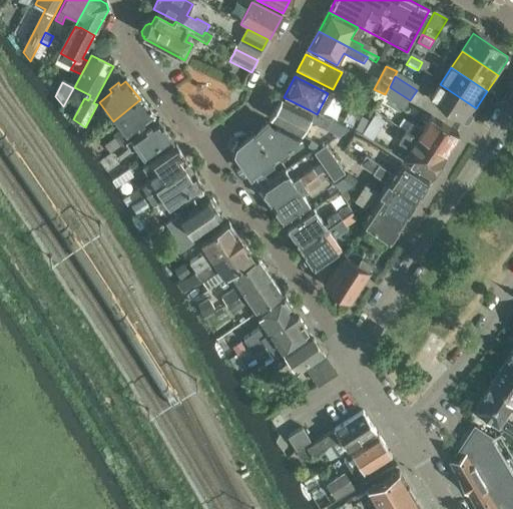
[(476,108),(440,84),(429,101),(463,124),(467,122),(476,108)]
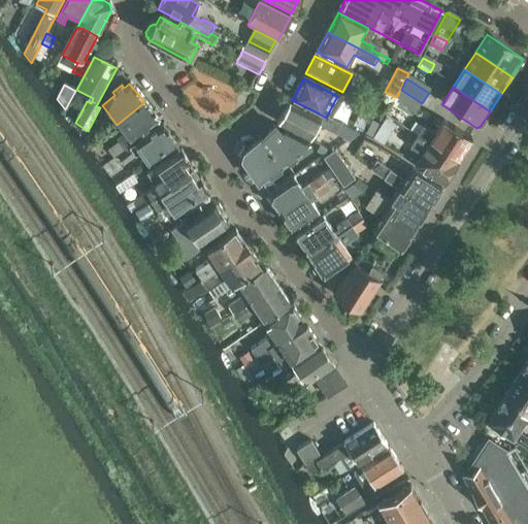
[(422,103),(401,90),(393,104),(414,117),(422,103)]
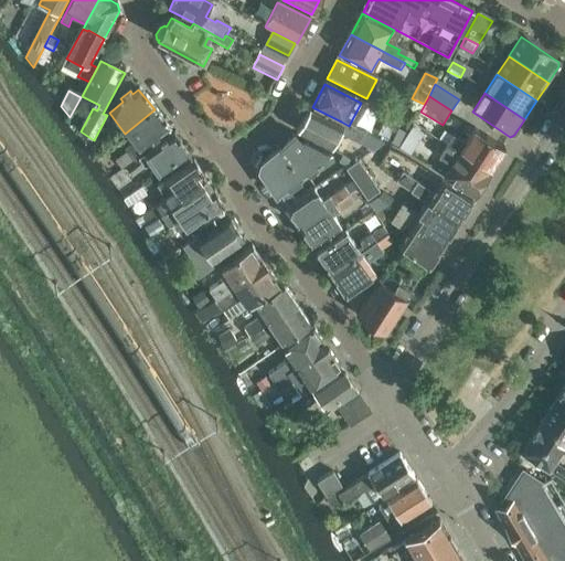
[(155,109),(125,134),(135,146),(130,149),(126,152),(128,156),(116,163),(123,173),(127,170),(138,161),(139,161),(136,157),(171,129),(164,122),(163,122),(155,109)]
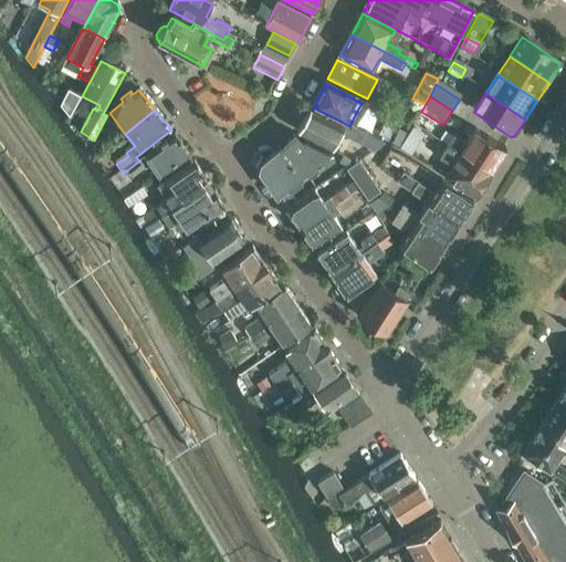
[(296,135),(331,152),(342,134),(347,136),(346,138),(374,153),(386,145),(365,135),(365,134),(353,128),(349,132),(311,113),(296,135)]
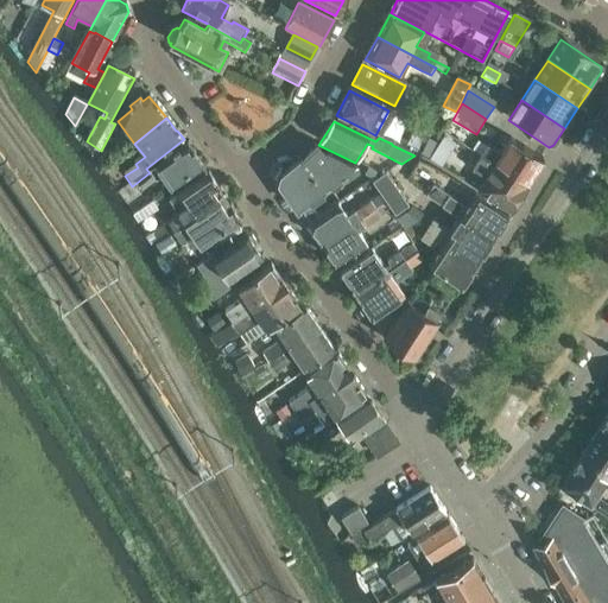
[(420,159),(430,163),(442,134),(432,131),(420,159)]
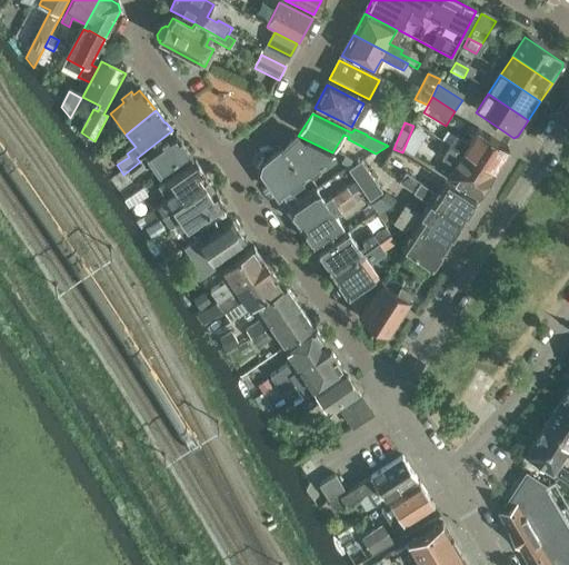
[(441,145),(449,150),(492,178),(507,155),(508,155),(508,154),(507,152),(506,154),(478,135),(477,134),(476,134),(477,135),(468,148),(456,140),(455,140),(447,136),(441,145)]
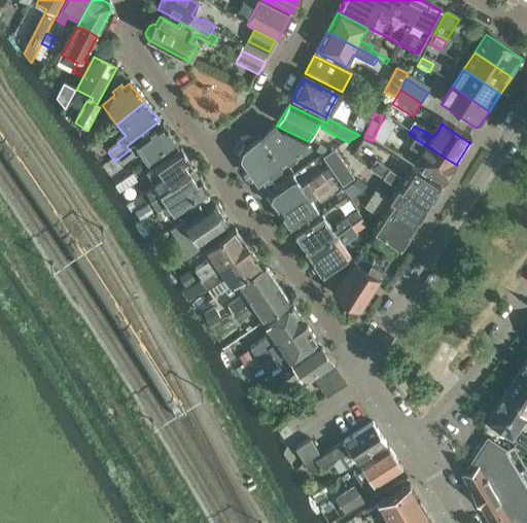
[(177,146),(164,127),(135,146),(148,166),(177,146)]
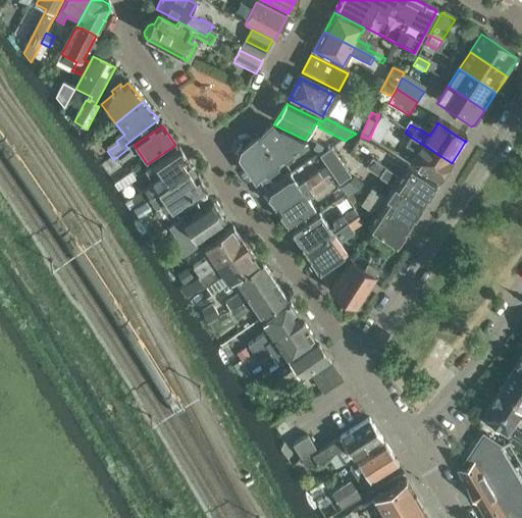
[(270,127),(255,141),(276,169),(307,147),(281,133),(278,136),(270,127)]
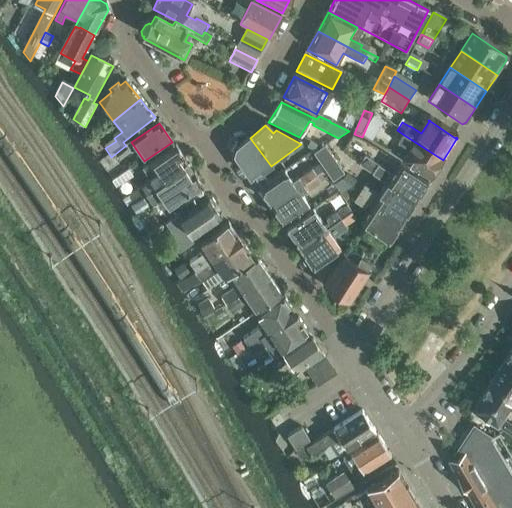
[(369,128),(362,138),(371,143),(377,133),(369,128)]
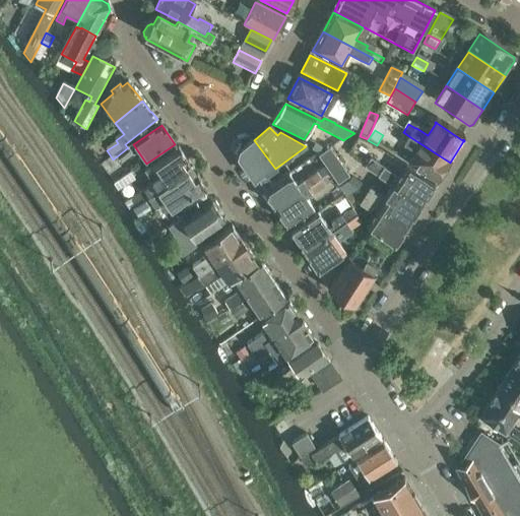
[(450,163),(410,137),(403,148),(414,155),(407,166),(436,184),(450,163)]
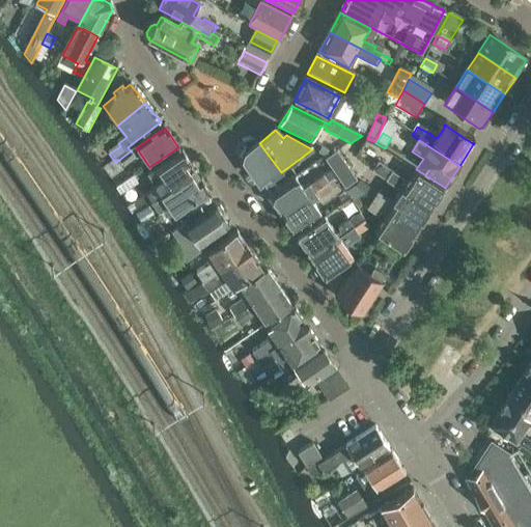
[(281,172),(259,143),(256,146),(246,155),(244,162),(261,187),(281,172)]
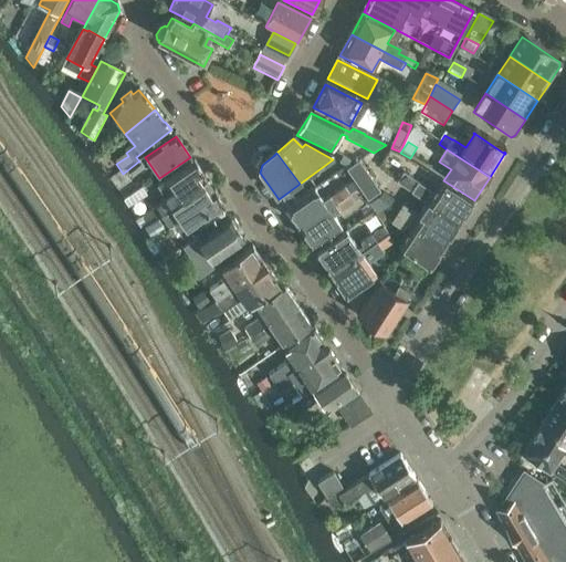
[(342,159),(338,166),(347,172),(350,165),(342,159)]
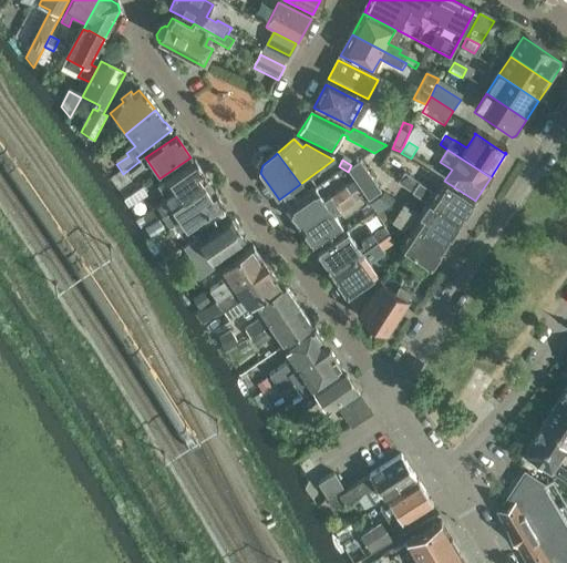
[(138,162),(127,171),(133,180),(145,172),(138,162)]
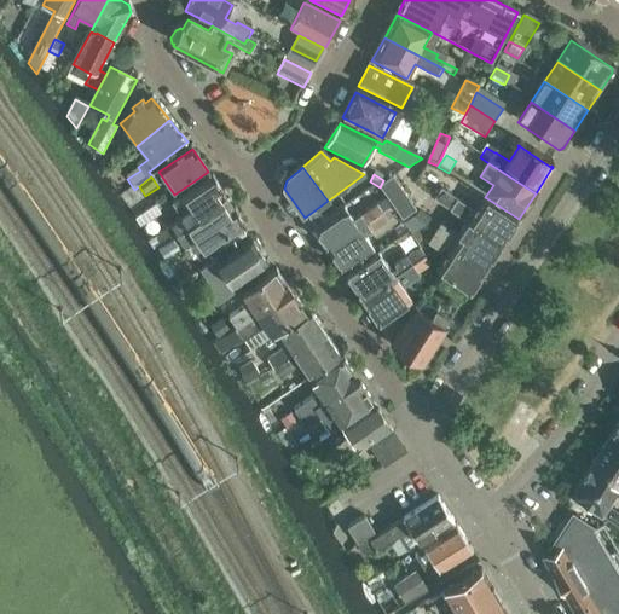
[(171,229),(178,238),(229,202),(212,177),(171,204),(183,221),(171,229)]
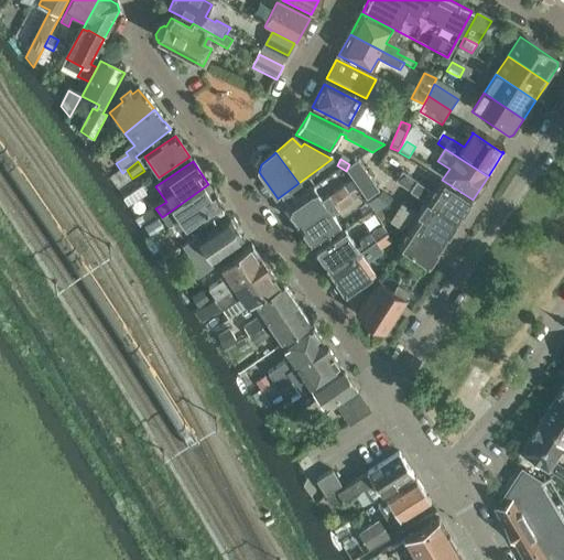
[(357,162),(345,171),(368,201),(380,192),(357,162)]
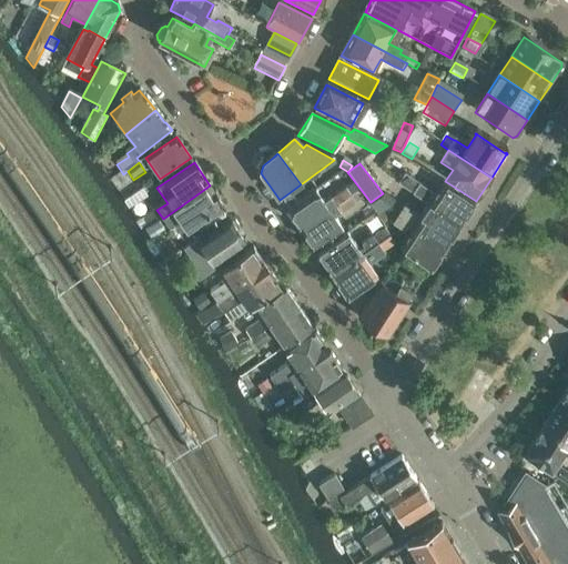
[(417,163),(409,173),(436,192),(443,182),(417,163)]
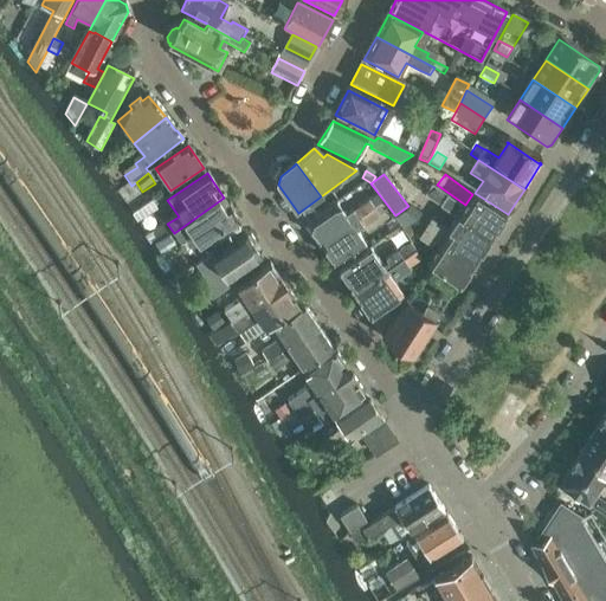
[(425,199),(457,221),(458,220),(490,241),(496,233),(505,218),(474,196),(464,211),(432,188),(425,199)]
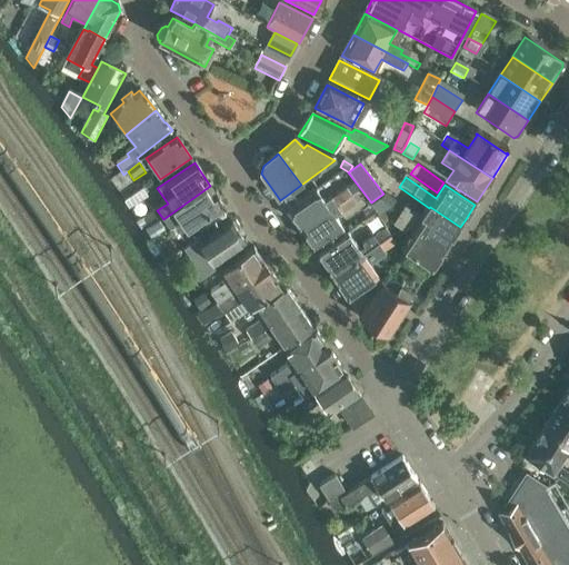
[(210,186),(163,219),(162,220),(175,238),(183,240),(191,235),(189,233),(195,229),(196,231),(227,210),(210,186)]
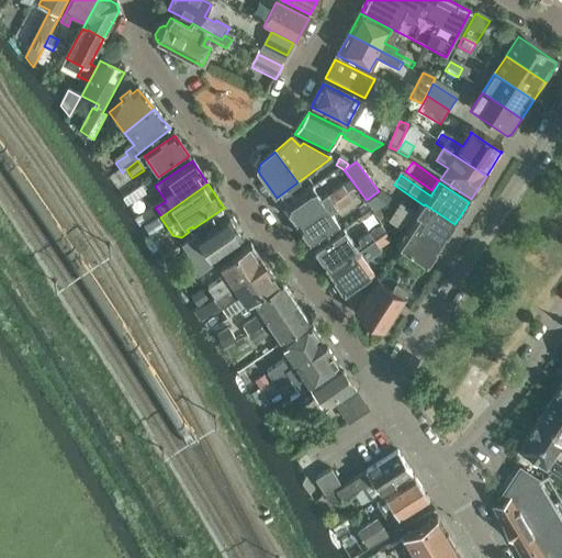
[(283,210),(296,230),(346,196),(349,193),(345,186),(319,203),(311,190),(283,210)]
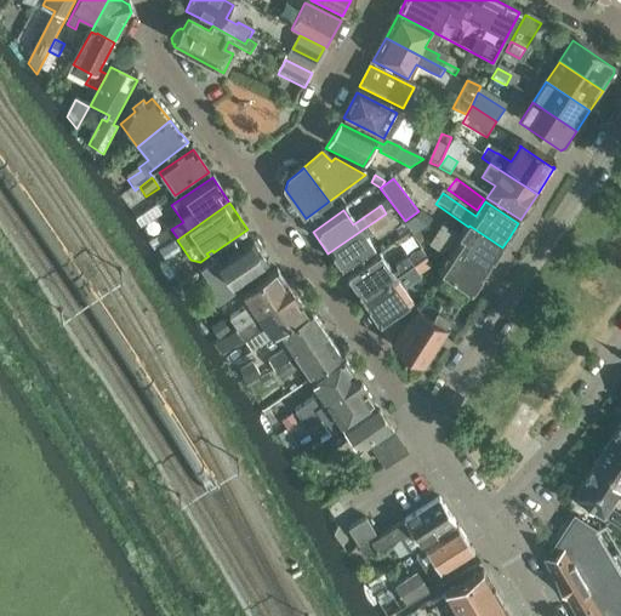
[(382,216),(328,254),(343,275),(374,255),(364,240),(388,224),(382,216)]
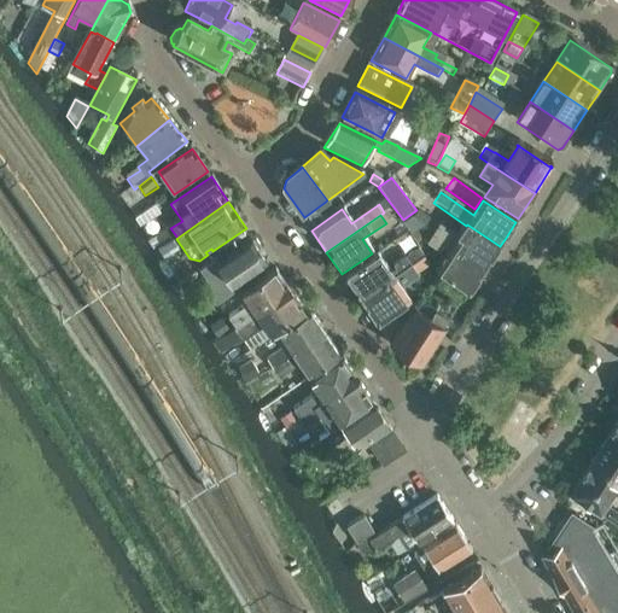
[(412,220),(403,225),(412,237),(424,228),(412,220)]
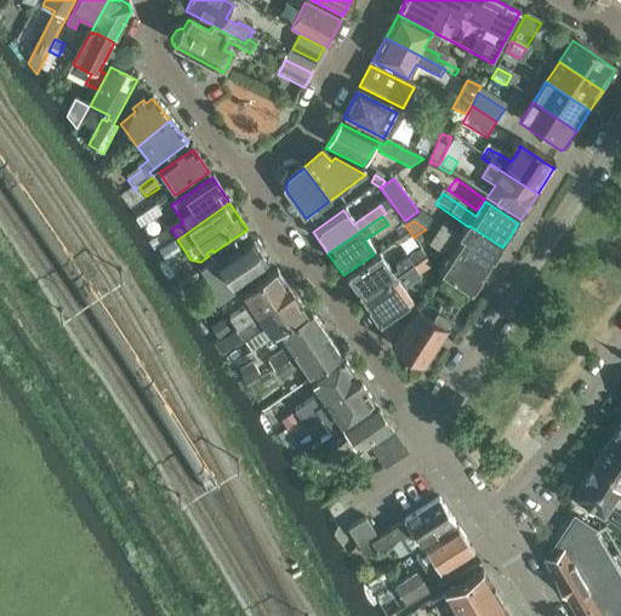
[(469,226),(468,227),(460,240),(442,228),(434,239),(486,272),(491,264),(502,247),(469,226)]
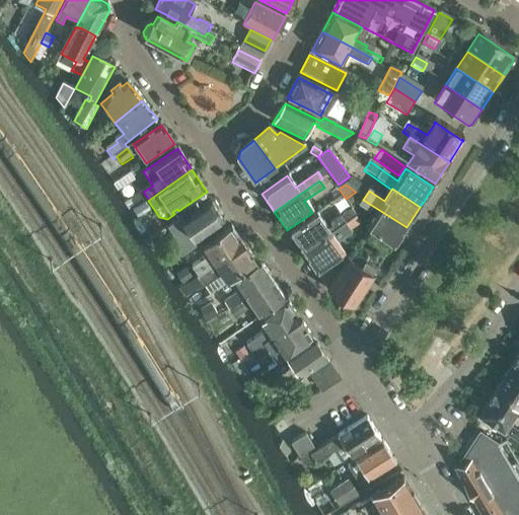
[(127,203),(132,209),(146,200),(145,199),(146,198),(142,192),(127,203)]
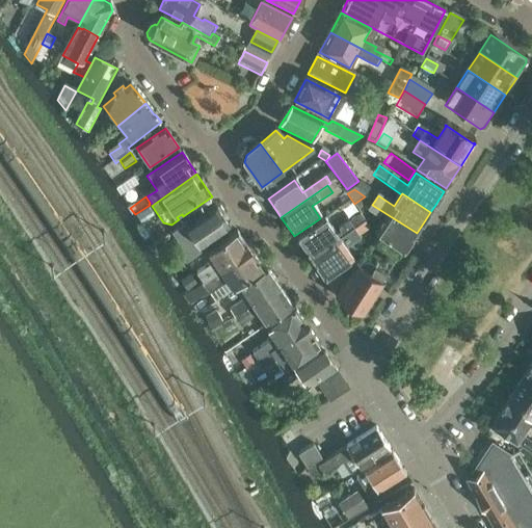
[(201,247),(230,228),(223,218),(223,214),(220,209),(216,208),(215,205),(184,226),(196,244),(182,254),(187,261),(203,251),(201,247)]
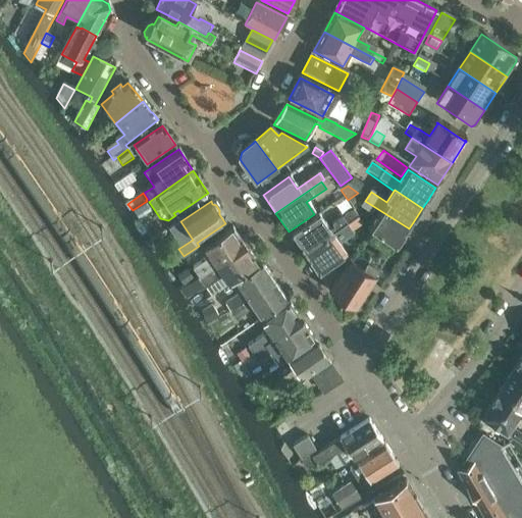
[(409,228),(365,201),(360,209),(375,219),(368,229),(397,248),(405,236),(409,228)]
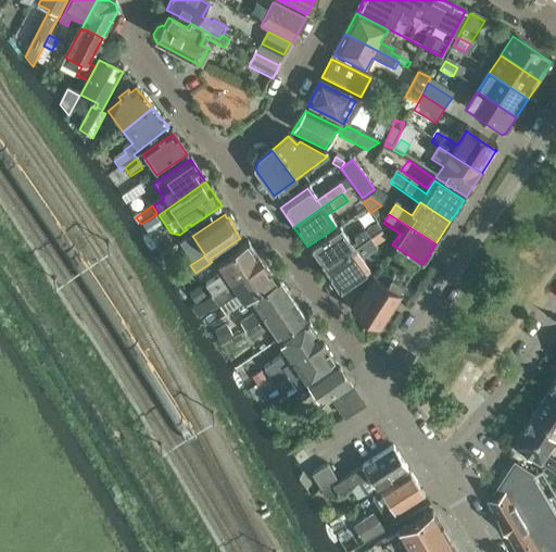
[(155,217),(141,226),(147,235),(161,226),(155,217)]
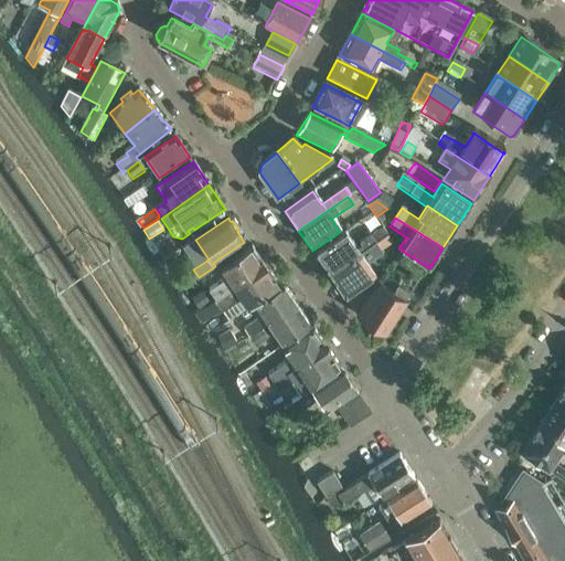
[(326,270),(330,277),(375,246),(381,253),(393,245),(387,237),(383,231),(360,246),(362,250),(358,253),(345,235),(316,255),(317,257),(326,270)]
